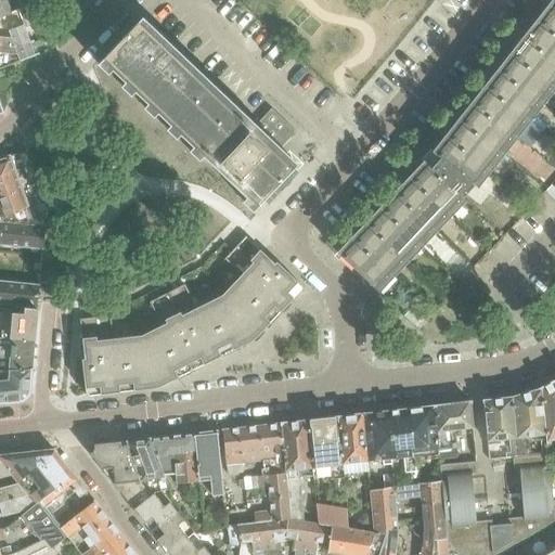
[(0,0),(0,17),(10,14),(5,0),(0,0)]
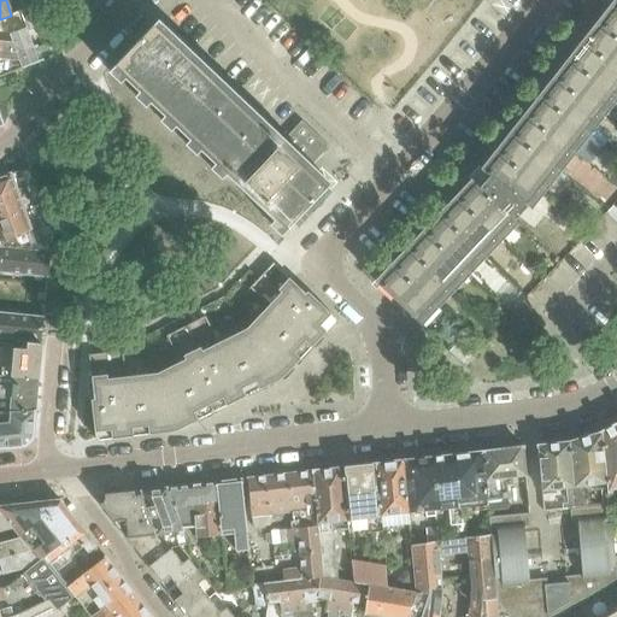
[(532,207),(587,136),(616,99),(616,0),(612,0),(477,172),(374,281),(399,305),(421,325),(519,222),(516,218),(528,205),(532,207)]
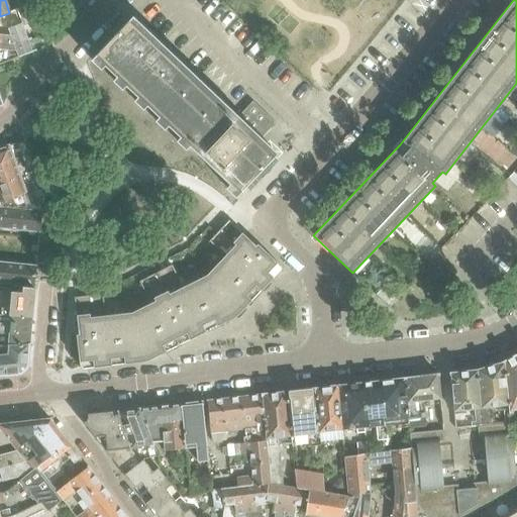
[(0,64),(1,65),(13,60),(22,56),(22,57),(32,53),(32,52),(18,11),(18,10),(21,9),(20,8),(9,13),(0,16),(0,64)]
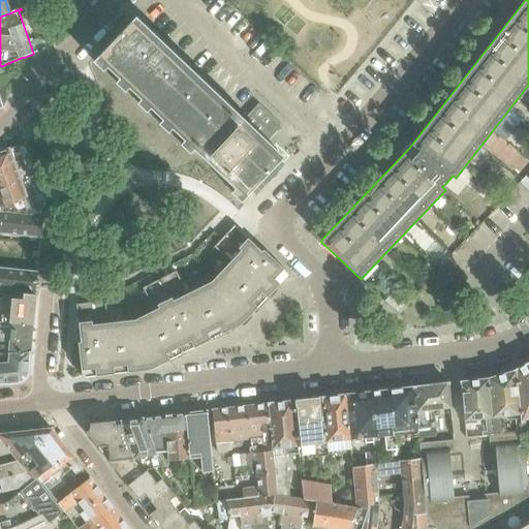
[(244,120),(135,17),(99,56),(207,158),(246,195),(283,156),(268,142),(261,135),(266,132),(280,131),(280,124),(258,103),(244,120)]
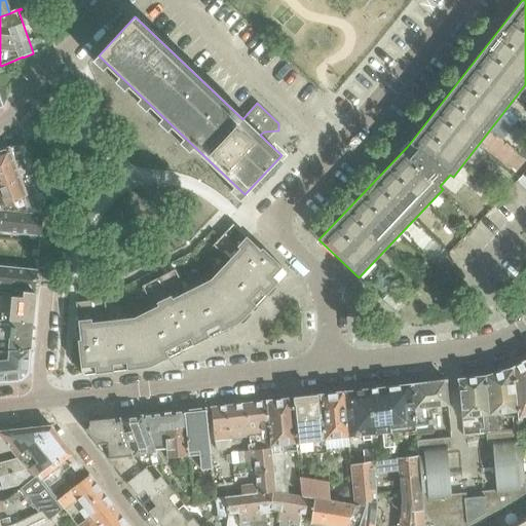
[(0,210),(0,211),(13,212),(20,212),(43,215),(45,201),(45,199),(29,153),(25,143),(8,149),(0,151),(0,185),(4,197),(0,198),(0,199),(0,210)]
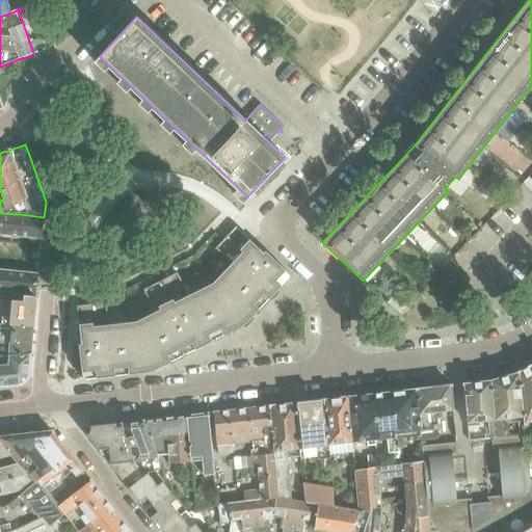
[(0,216),(0,235),(18,237),(20,214),(14,214),(0,213),(0,216)]
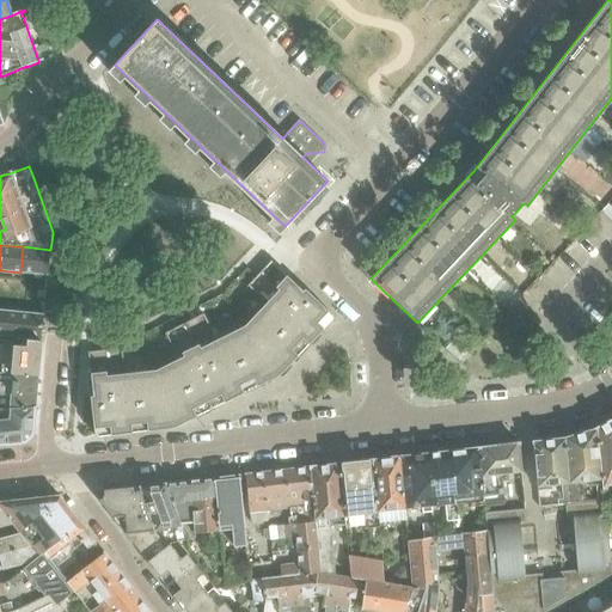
[(48,275),(50,250),(23,246),(20,273),(48,275)]
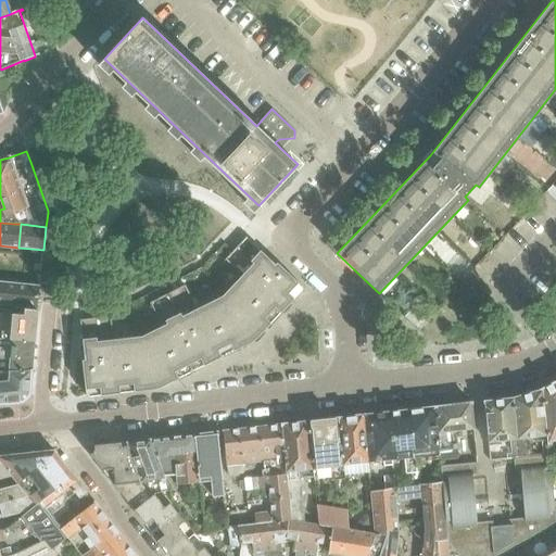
[(223,297),(252,339),(255,337),(269,323),(265,318),(275,308),(279,312),(292,298),(288,294),(297,286),(300,289),(302,287),(277,263),(274,266),(264,256),(265,255),(247,238),(225,260),(242,276),(234,286),(232,285),(228,290),(229,290),(223,297)]
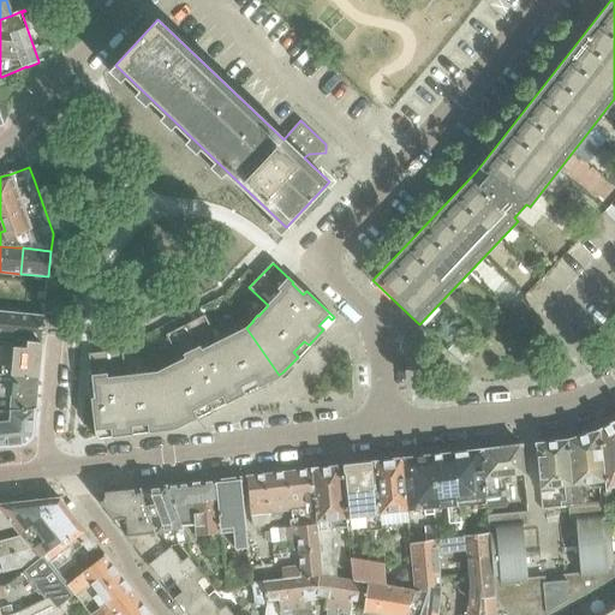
[(0,336),(13,338),(16,314),(0,311),(0,336)]
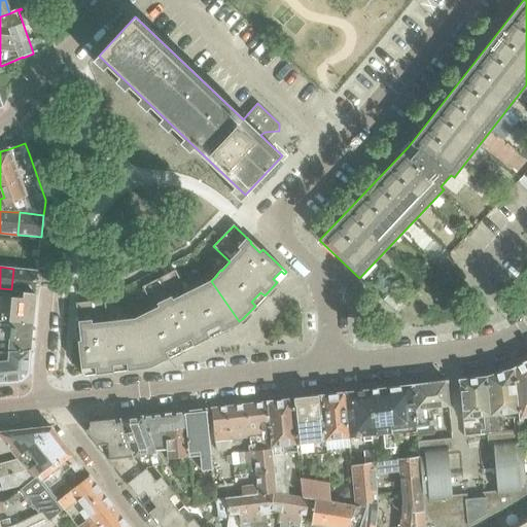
[(24,290),(36,292),(38,271),(13,269),(11,289),(24,290)]
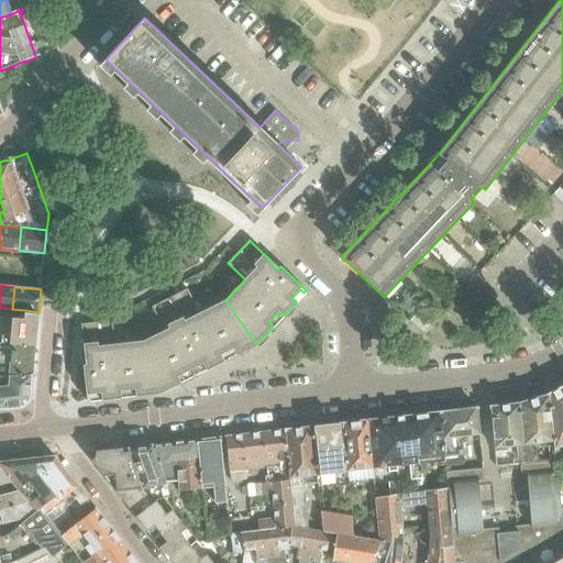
[(254,344),(255,343),(225,300),(217,305),(211,307),(211,308),(199,313),(187,289),(152,307),(164,331),(158,334),(157,333),(152,337),(143,341),(142,341),(155,393),(162,390),(179,382),(177,376),(190,371),(192,375),(195,374),(192,368),(203,364),(206,368),(208,367),(206,363),(218,356),(221,361),(223,360),(221,355),(233,349),(235,353),(254,344)]
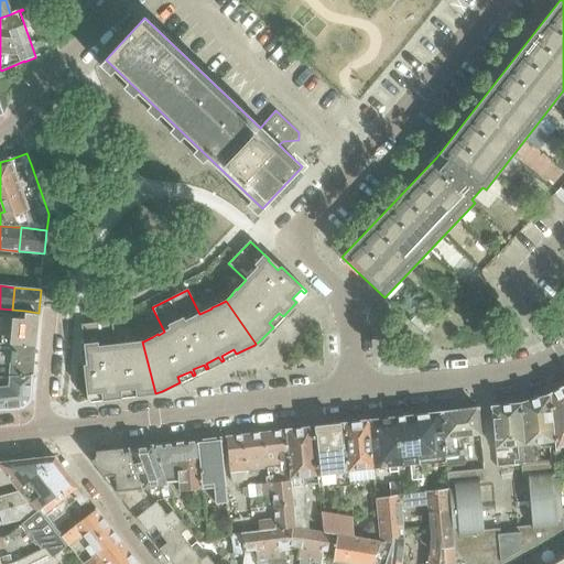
[(426,305),(411,322),(425,335),(441,318),(426,305)]
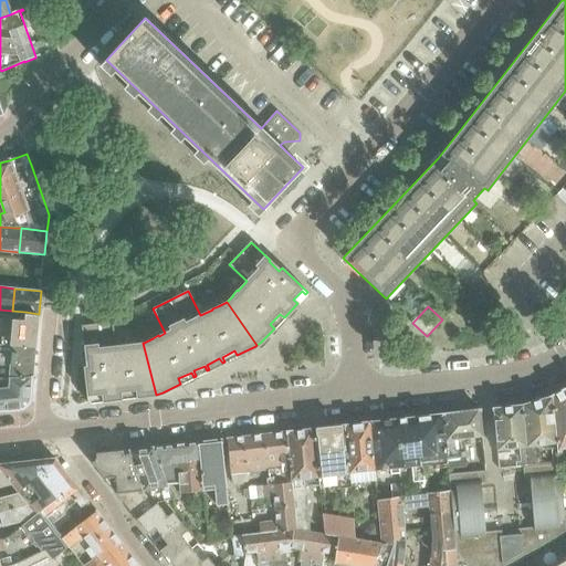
[(0,344),(35,346),(39,314),(25,312),(24,320),(0,318),(0,344)]
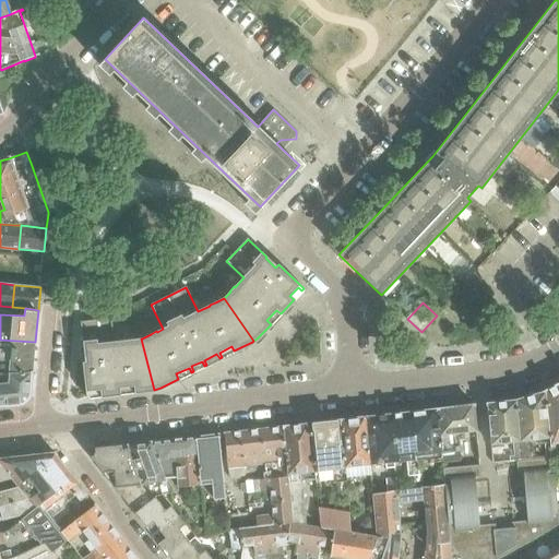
[(134,392),(154,390),(141,339),(133,340),(127,340),(127,341),(114,342),(111,319),(94,321),(81,322),(84,348),(85,348),(86,361),(83,363),(86,397),(90,396),(88,392),(100,390),(100,395),(120,393),(120,388),(134,387),(134,392)]
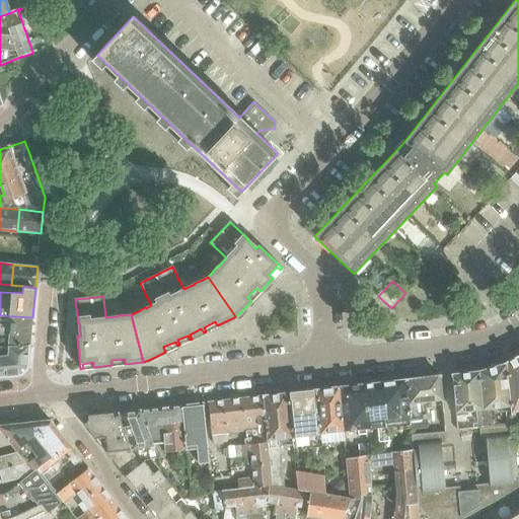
[(0,346),(29,347),(32,317),(0,315),(0,346)]
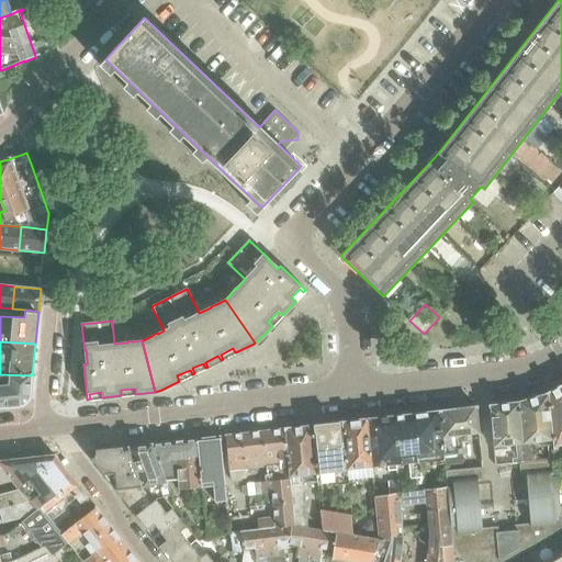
[(30,400),(32,375),(0,374),(0,408),(23,406),(31,400),(30,400)]
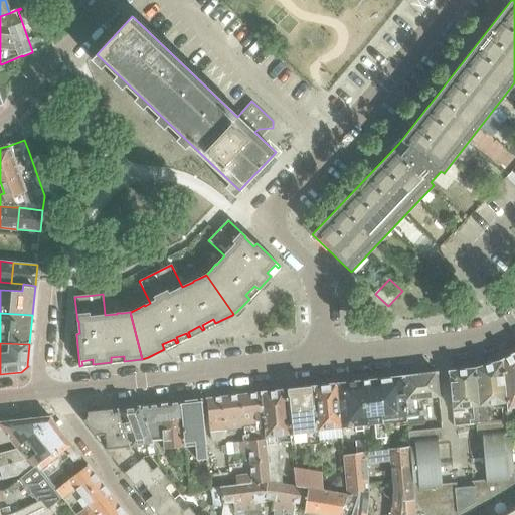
[(507,411),(514,405),(514,359),(512,355),(502,361),(506,402),(507,411)]
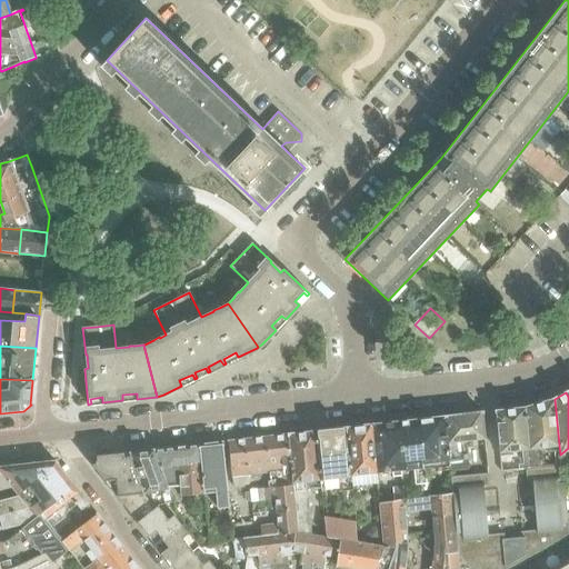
[(559,445),(555,399),(526,408),(529,469),(542,468),(541,456),(538,456),(538,449),(559,445)]
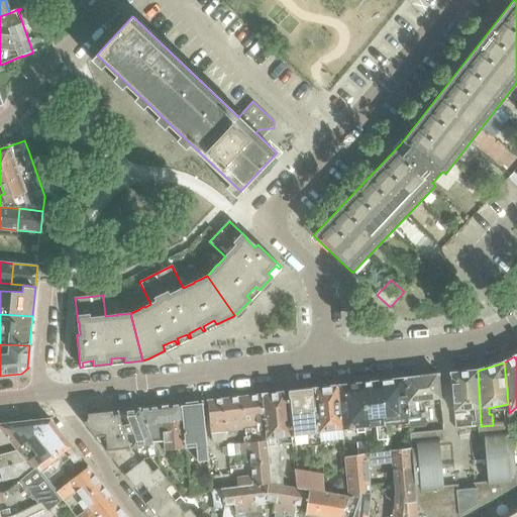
[(472,427),(478,426),(481,426),(478,371),(450,374),(453,412),(474,408),(476,420),(472,421),(472,427)]
